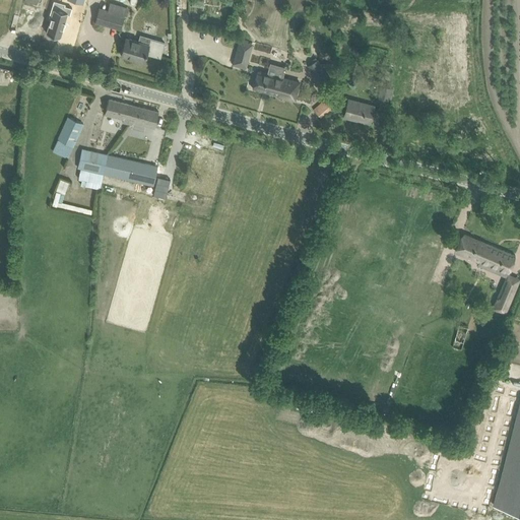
[(0,17),(8,20),(14,0),(0,0),(0,3),(0,17)]
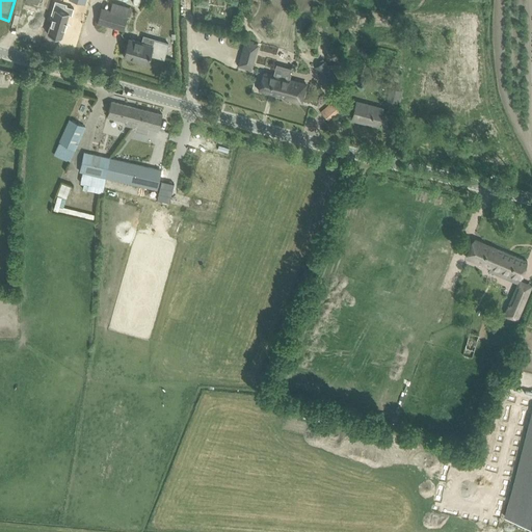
[(102,8),(98,22),(123,29),(127,16),(129,7),(112,2),(110,10),(102,8)]
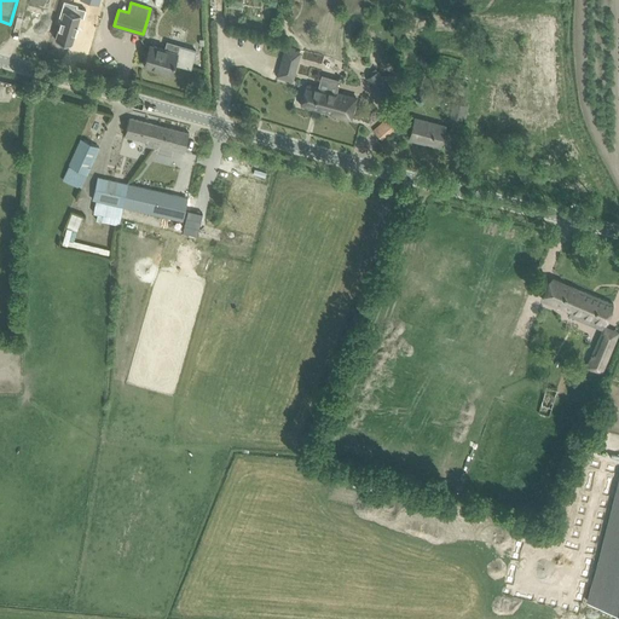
[(64,10),(55,39),(71,44),(80,17),(84,18),(86,10),(76,6),(74,12),(64,10)]
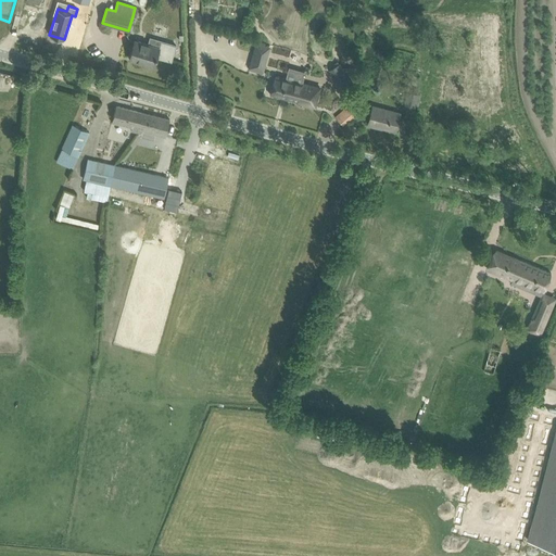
[(159,48),(148,45),(135,40),(129,59),(154,66),(156,58),(172,62),(176,46),(161,41),(159,48)]
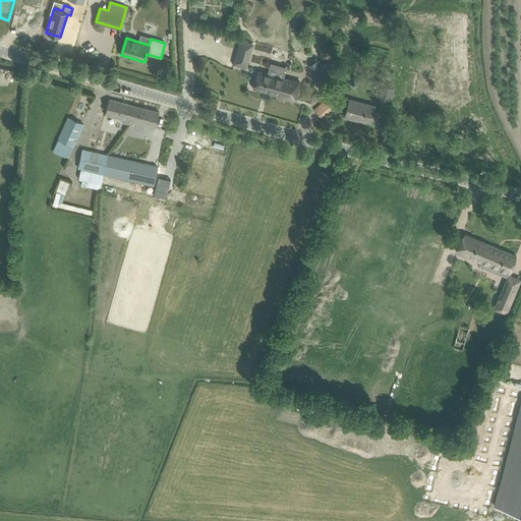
[(247,43),(248,41),(240,39),(234,63),(246,66),(252,45),(247,43)]
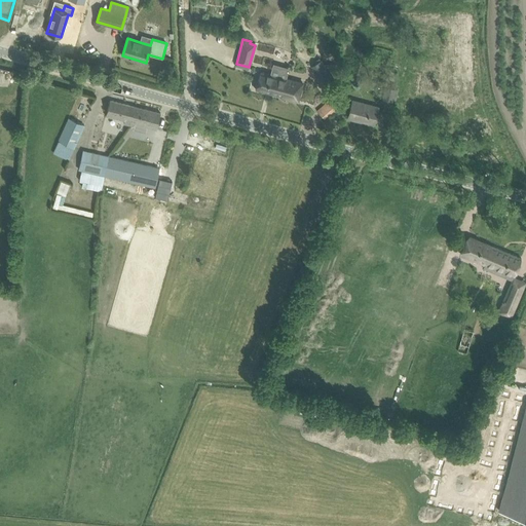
[(321,61),(311,66),(321,80),(329,75),(334,75),(335,65),(329,64),(329,67),(325,67),(323,64),(321,61)]
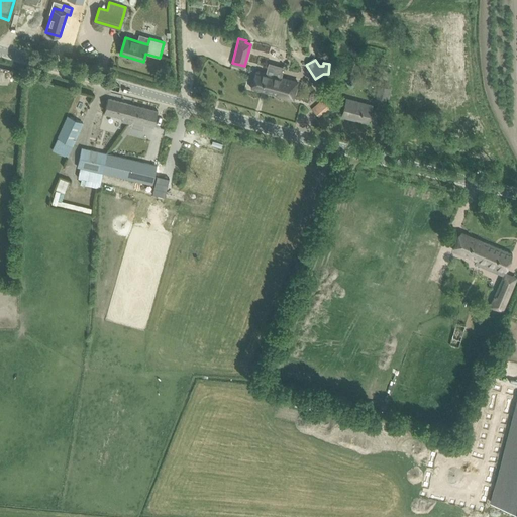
[(252,83),(251,88),(277,95),(293,99),(294,96),(298,82),(281,77),(255,70),(252,83)]
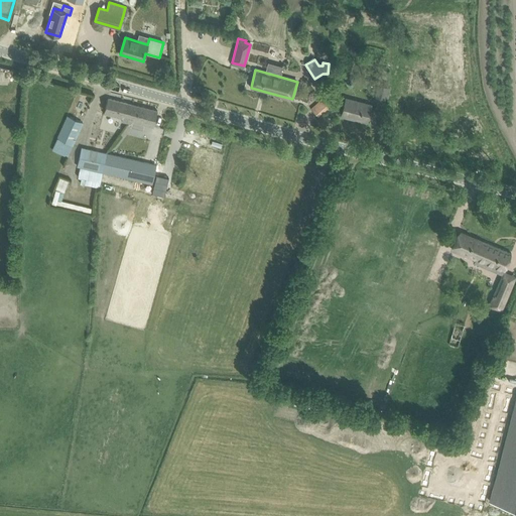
[(379,86),(375,100),(384,102),(387,88),(379,86)]
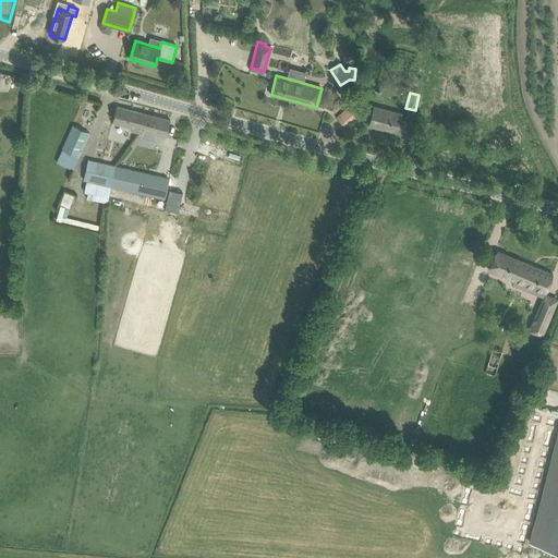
[(336,118),(342,124),(343,125),(363,108),(355,100),(336,118)]
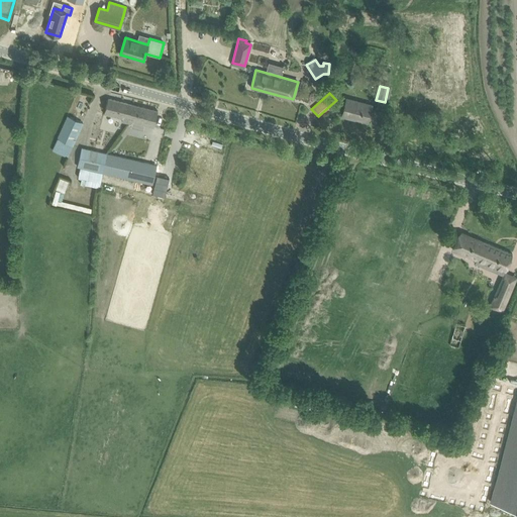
[(122,122),(128,123),(132,104),(108,98),(104,113),(123,118),(122,122)]
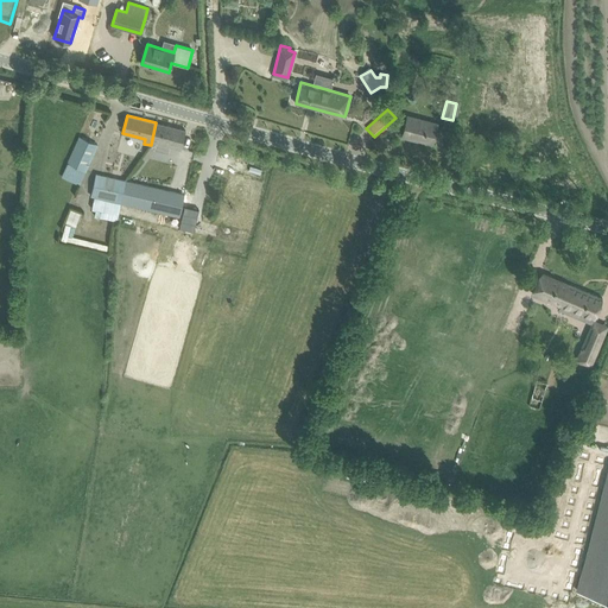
[(437,125),(407,116),(403,135),(416,139),(417,137),(434,141),(437,125)]
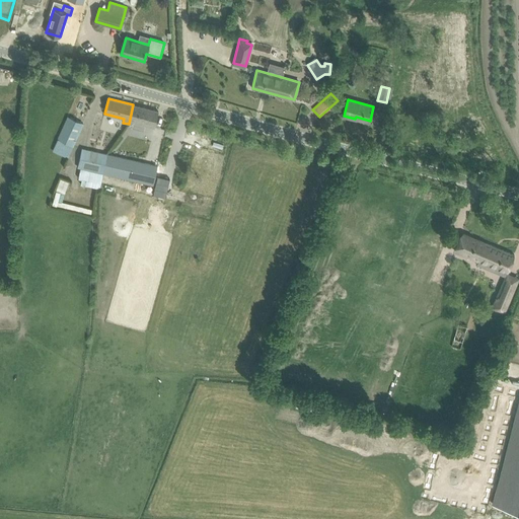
[(129,124),(132,125),(133,122),(154,127),(158,112),(133,104),(129,124)]
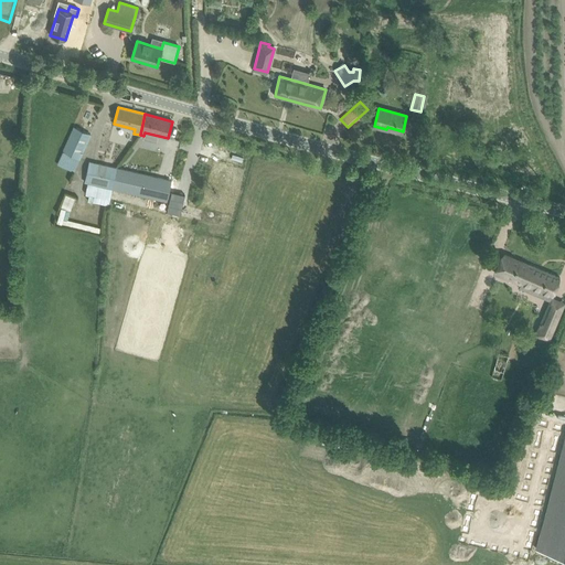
[(75,125),(63,150),(80,158),(92,132),(75,125)]
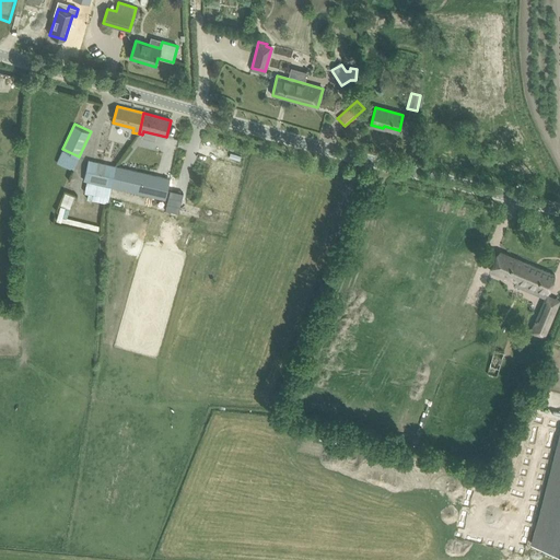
[(212,141),(202,143),(205,156),(214,154),(212,141)]
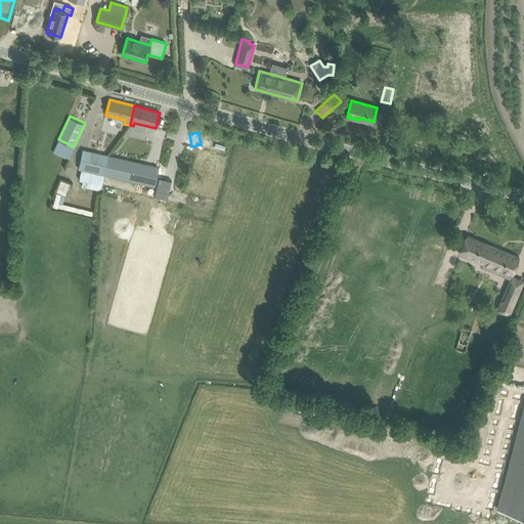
[(74,146),(58,139),(53,150),(69,158),(74,146)]
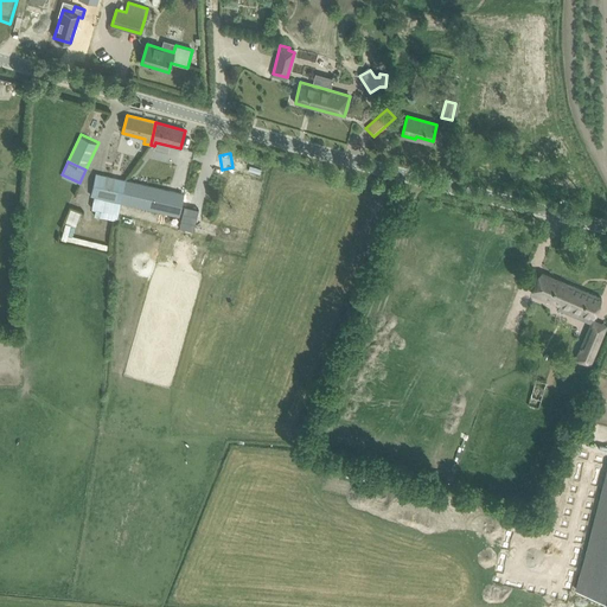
[(121,202),(127,180),(96,173),(90,195),(95,196),(121,202)]
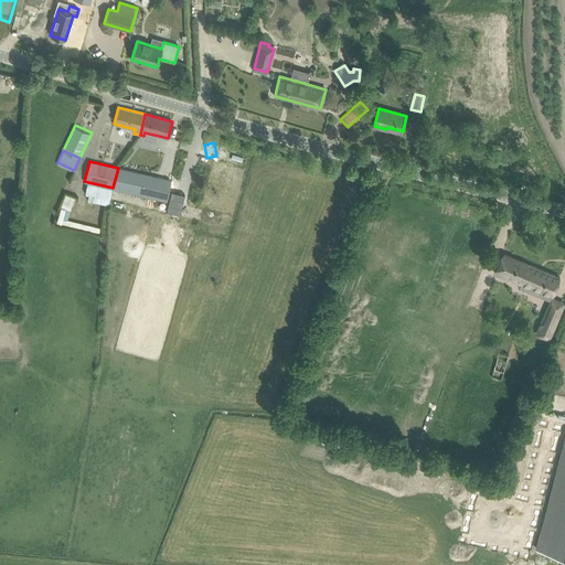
[(172,180),(118,168),(113,188),(168,200),(172,180)]
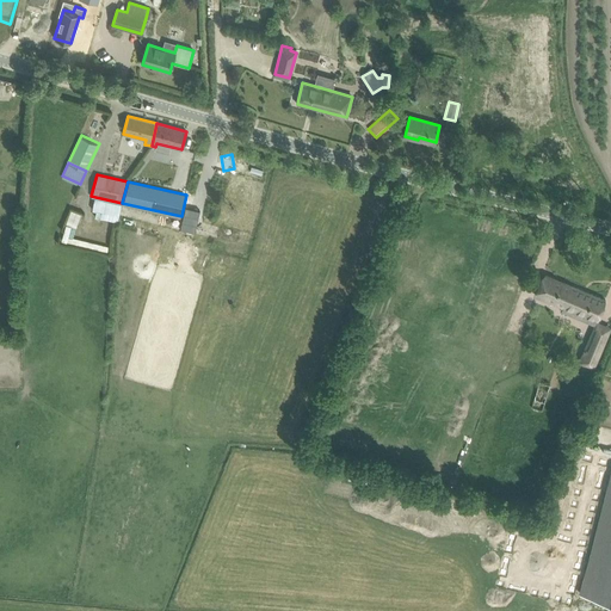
[(96,197),(92,210),(97,211),(94,217),(117,222),(118,216),(121,208),(122,203),(96,197)]
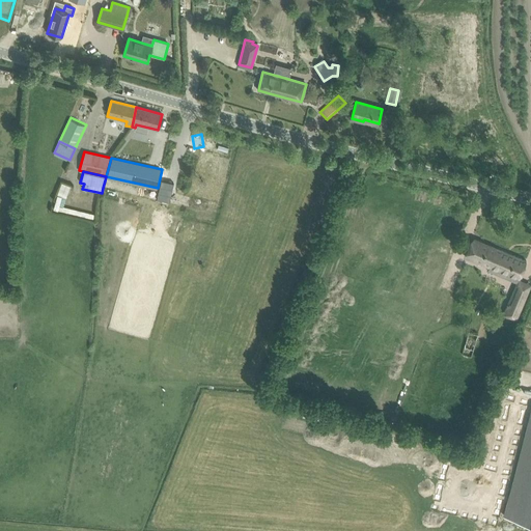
[(161,180),(157,199),(169,201),(173,184),(161,180)]
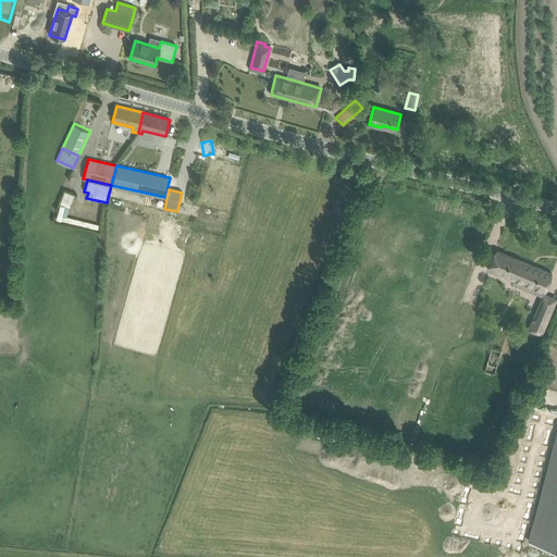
[(65,190),(58,219),(98,229),(99,223),(71,217),(77,194),(65,190)]
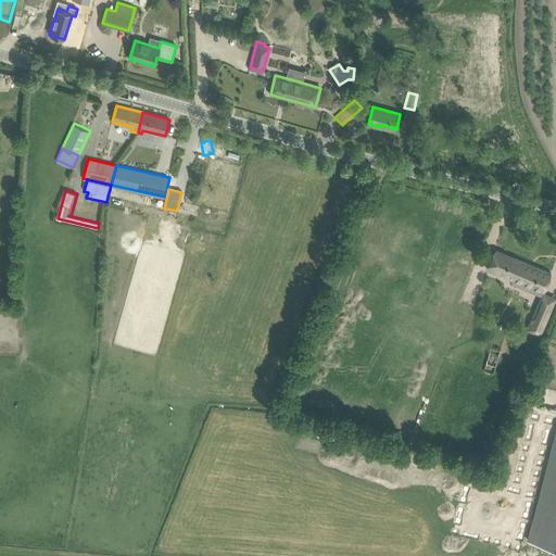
[(515,279),(543,291),(551,273),(496,250),(488,269),(515,280),(515,279)]
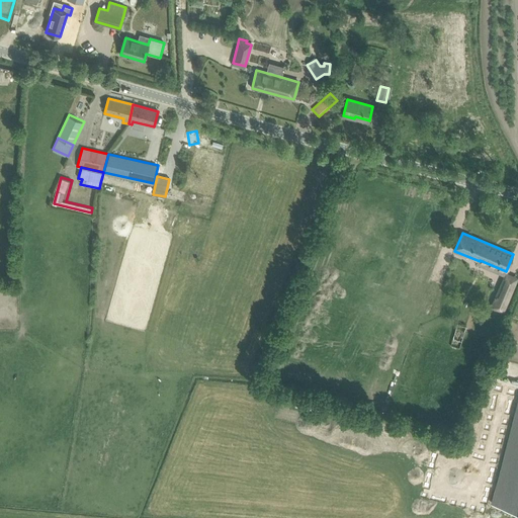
[(513,288),(501,283),(491,308),(503,313),(513,288)]
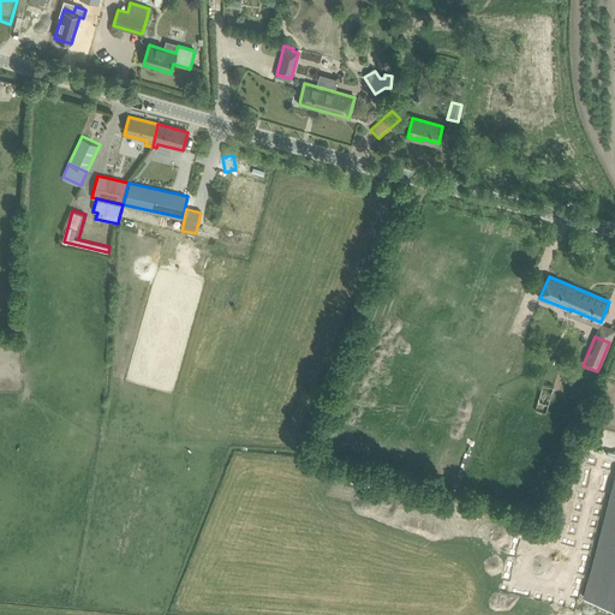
[(541,389),(537,401),(549,405),(554,387),(543,383),(541,389)]
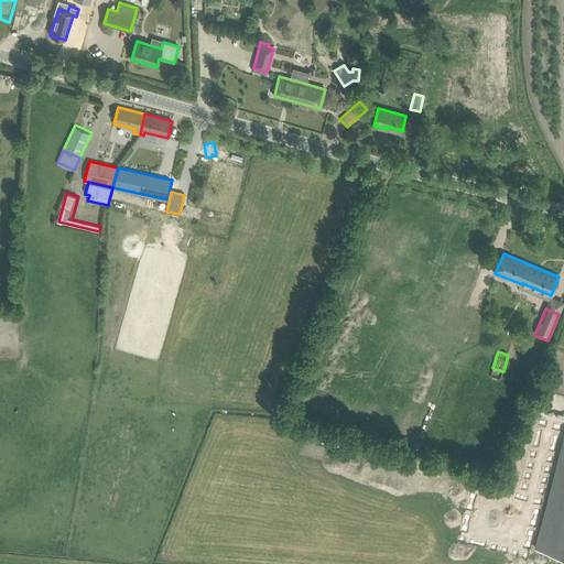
[(563,434),(534,548),(563,555),(563,434)]
